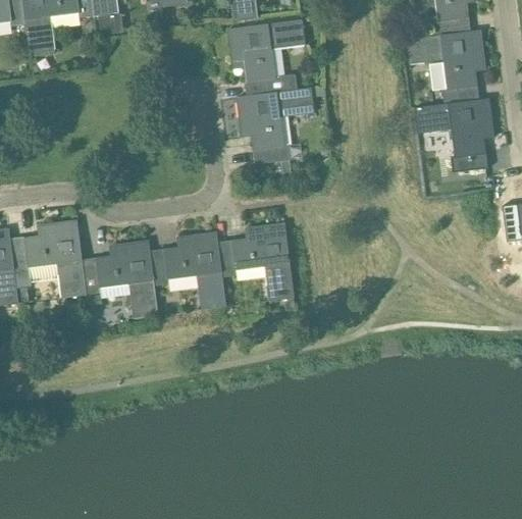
[(12,26),(27,23),(22,0),(0,0),(0,22),(11,21),(12,26)]
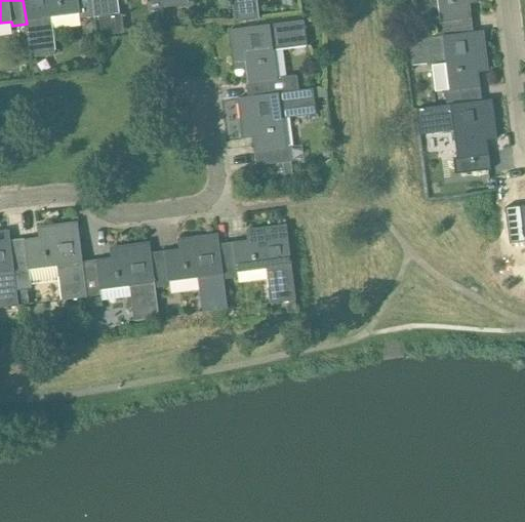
[(23,0),(27,24),(30,54),(55,50),(51,16),(80,13),(80,17),(95,15),(92,0),(23,0)]
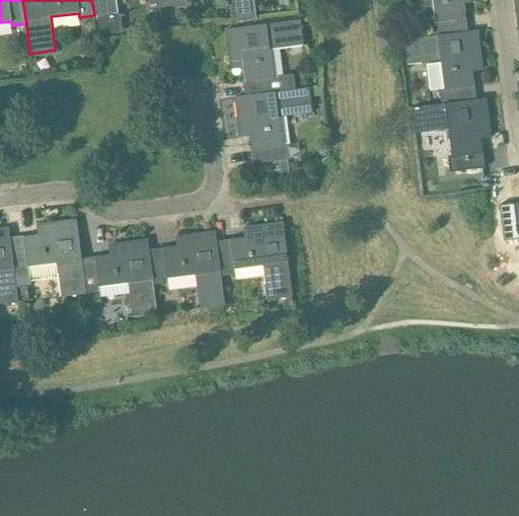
[(91,0),(94,15),(119,12),(117,0),(91,0)]
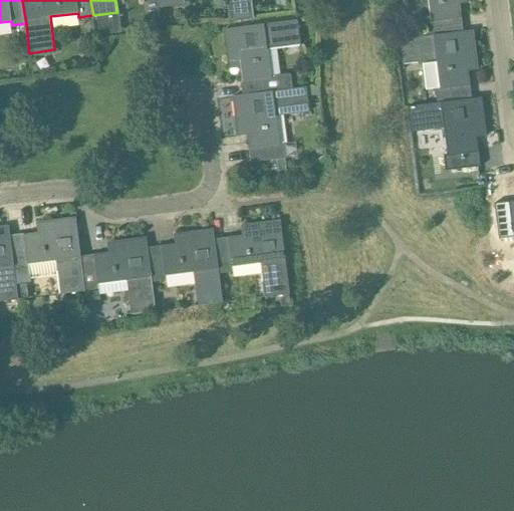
[(226,0),(229,19),(253,16),(250,0),(226,0)]
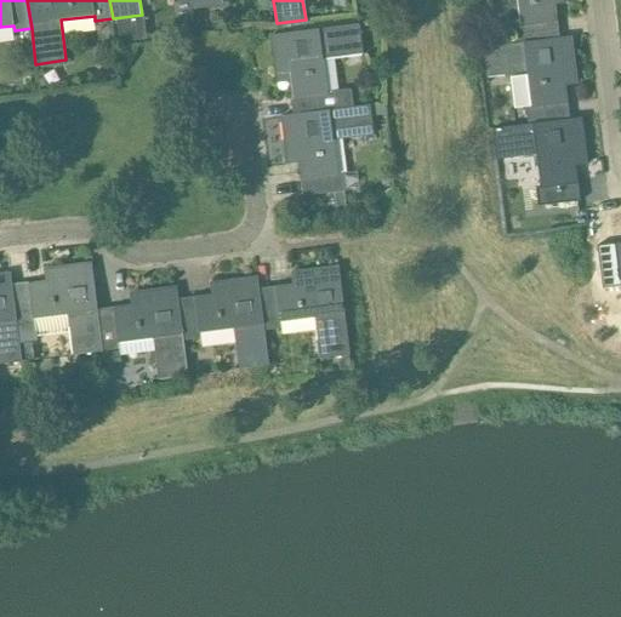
[(518,0),(522,23),(516,24),(518,40),(518,43),(560,36),(559,35),(556,1),(556,0),(518,0)]
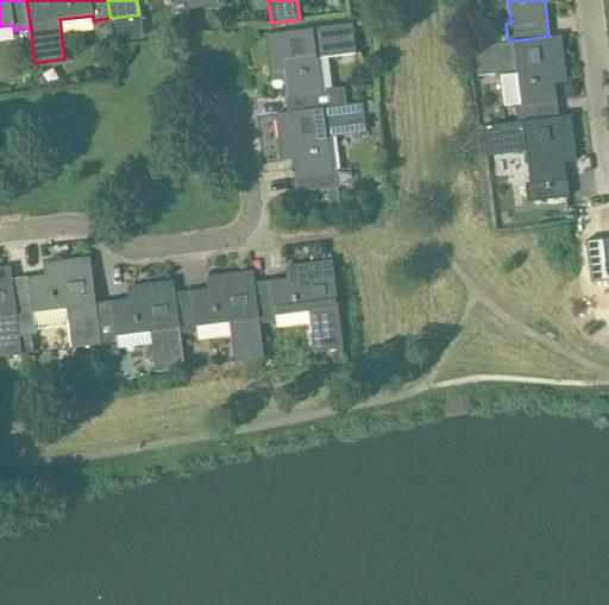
[(144,36),(142,14),(115,18),(118,39),(144,36)]
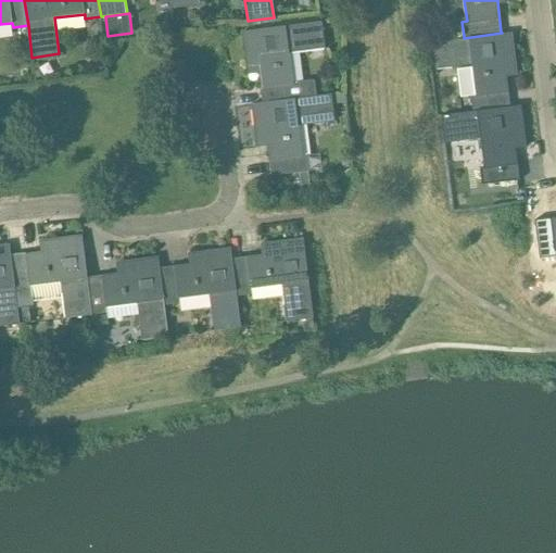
[(257,67),(262,102),(317,95),(317,93),(315,79),(293,83),(289,52),(325,47),(321,21),(242,30),(247,68),(257,67)]
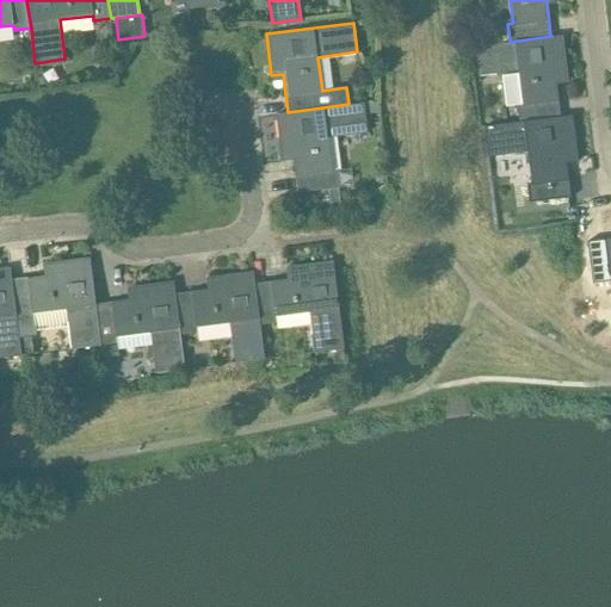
[(510,39),(476,44),(480,74),(519,69),(524,104),(518,104),(520,119),(520,121),(561,116),(561,115),(557,81),(556,74),(562,74),(568,73),(562,33),(550,35),(551,36),(510,42),(510,39)]
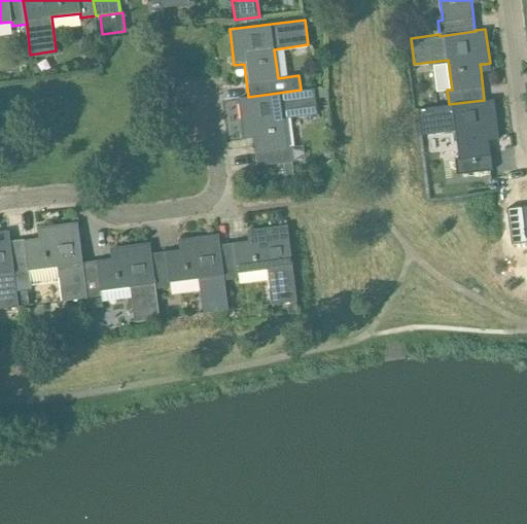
[(248,97),(238,98),(243,134),(252,133),(256,166),(292,161),(290,145),(286,146),(283,117),(316,113),(313,88),(301,89),(301,90),(248,97)]
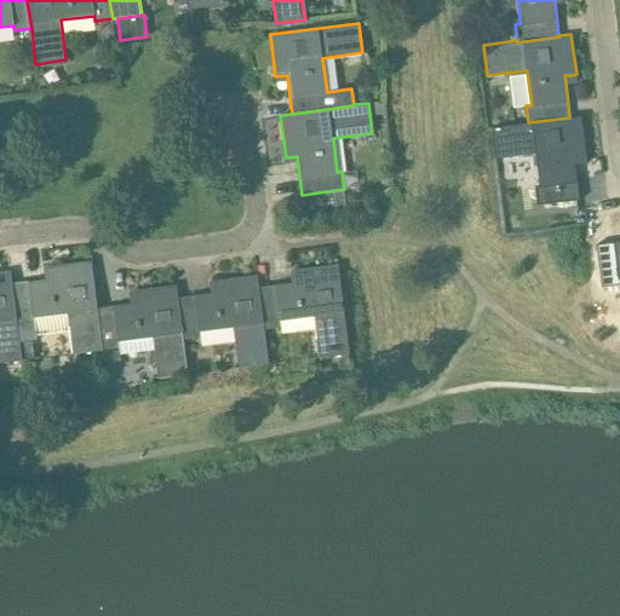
[(528,121),(494,126),(498,156),(538,151),(543,185),(535,185),(538,203),(580,199),(575,163),(574,156),(577,156),(586,155),(581,115),(569,116),(569,117),(528,122),(528,121)]
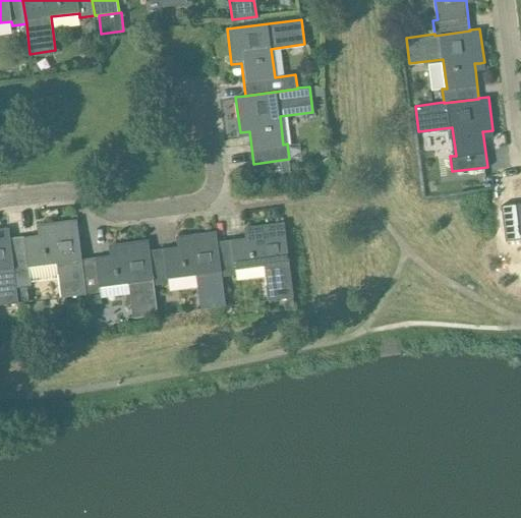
[(520,202),(502,204),(506,240),(520,238),(520,202)]
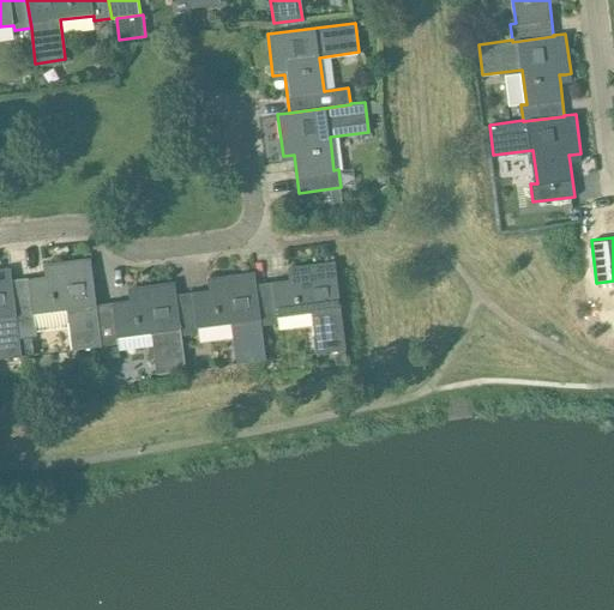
[(12,279),(20,337),(37,334),(35,314),(67,309),(73,351),(102,346),(96,306),(90,259),(49,264),(50,275),(12,279)]
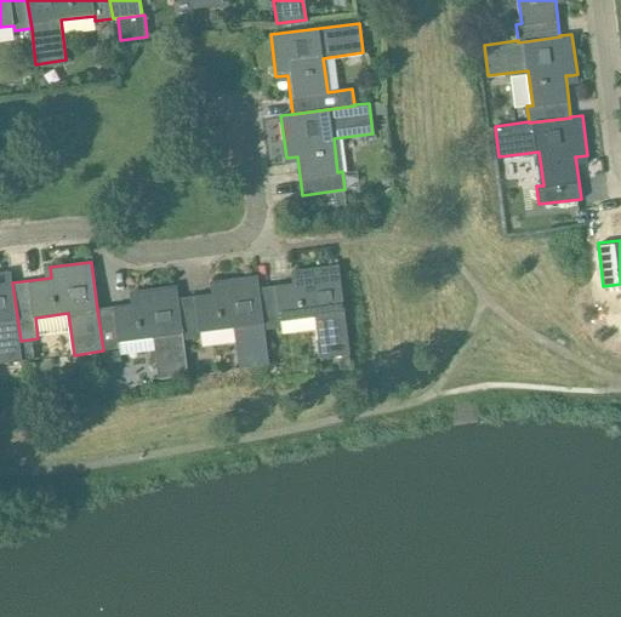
[(298,283),(258,287),(263,330),(265,330),(281,327),(280,321),(314,316),(319,358),(349,354),(339,266),(296,270),(298,283)]
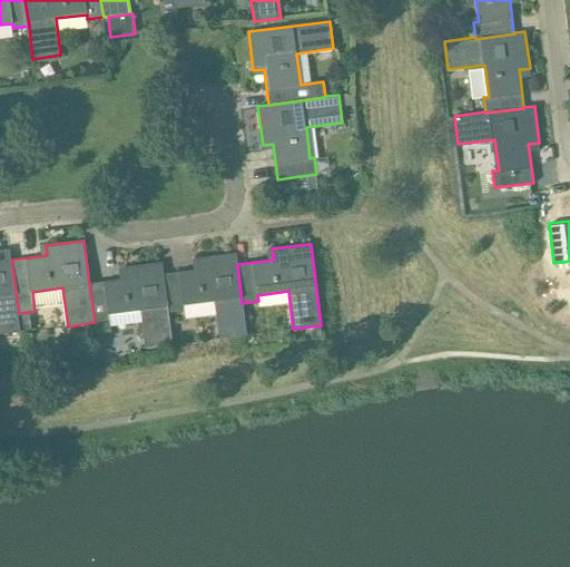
[(18,313),(19,313),(11,260),(10,248),(0,250),(0,334),(21,332),(18,313)]
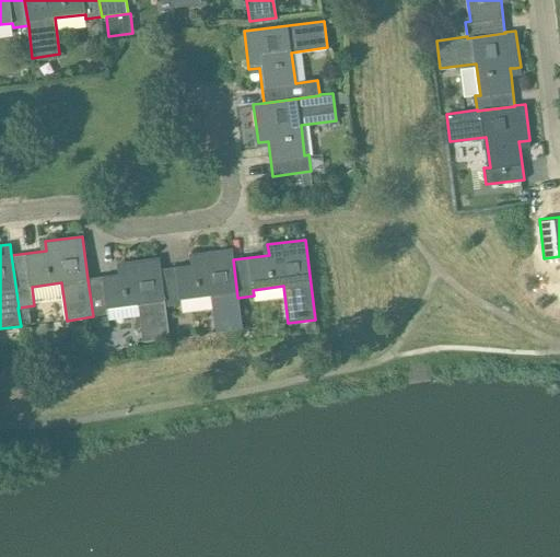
[(165,308),(166,308),(182,305),(181,300),(210,296),(216,332),(243,328),(238,298),(237,298),(233,259),(232,248),(194,254),(195,265),(161,269),(165,308)]
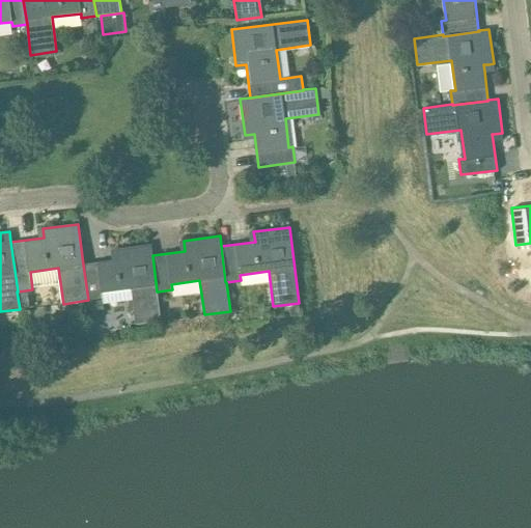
[(83,265),(88,300),(102,299),(102,294),(131,289),(135,324),(161,321),(158,292),(157,292),(152,255),(150,245),(116,249),(117,260),(83,265)]
